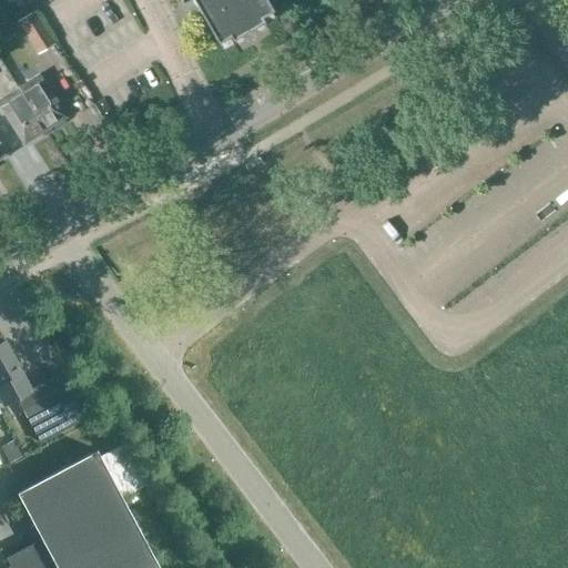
[(179,0),(181,2),(185,0),(191,0),(216,42),(227,36),(231,40),(263,21),(260,17),(272,10),(265,0),(179,0)]
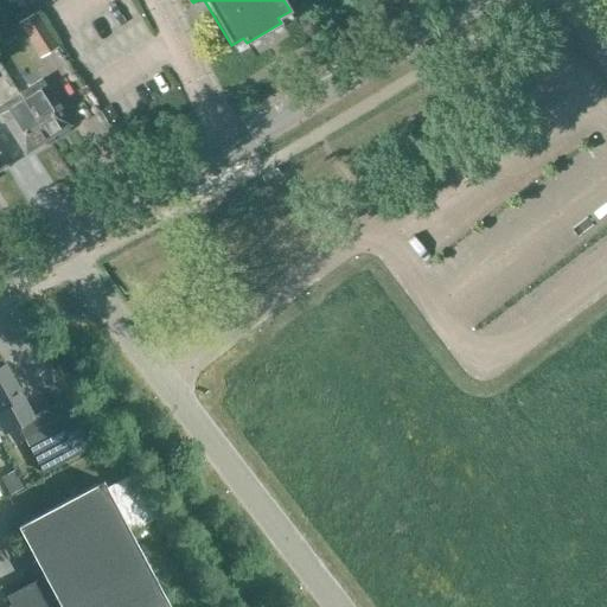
[(56,45),(36,13),(19,23),(39,55),(56,45)]
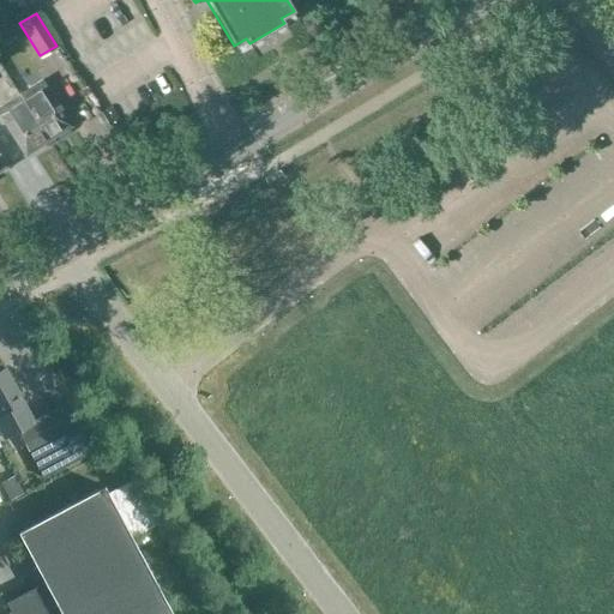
[(19,95),(48,142),(72,127),(42,82),(29,89),(19,95)]
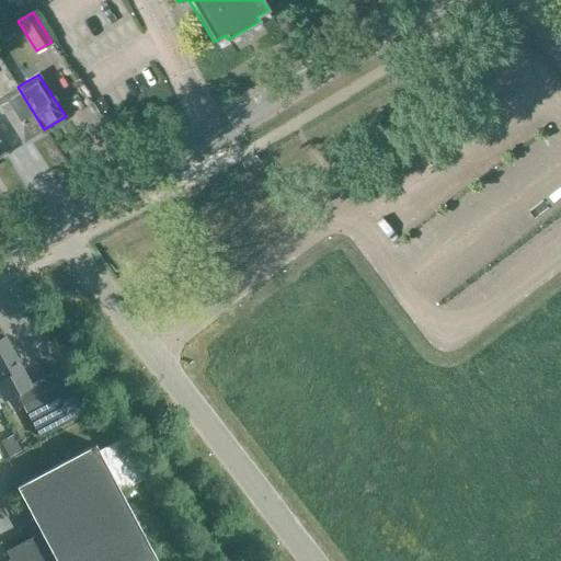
[(0,98),(0,105),(23,142),(44,129),(18,87),(9,93),(0,98)]
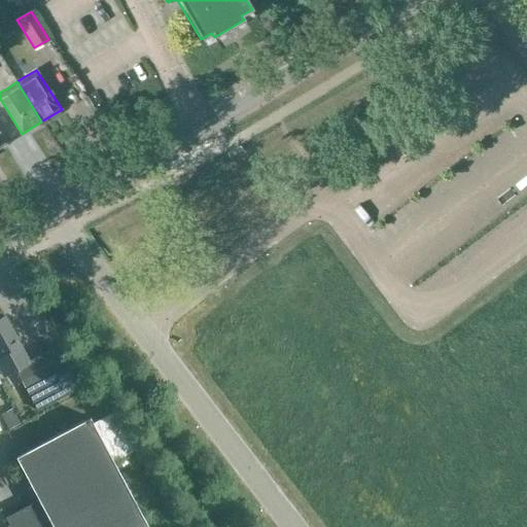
[(29,361),(4,318),(0,320),(0,372),(2,377),(15,370),(39,412),(81,388),(59,346),(29,361)]
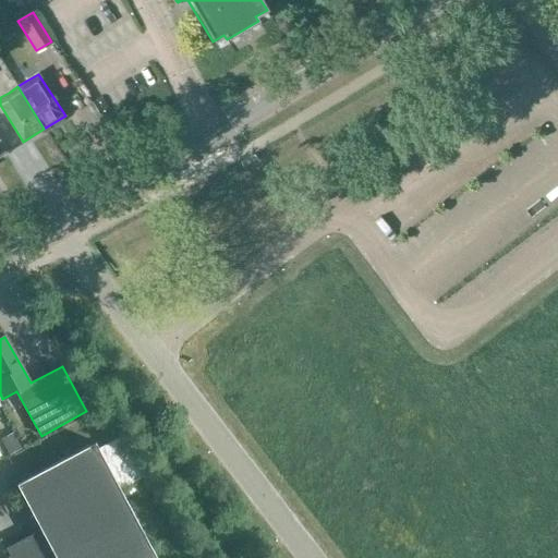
[(11,557),(157,557),(119,487),(145,473),(124,433),(98,447),(95,441),(15,484),(40,531),(7,549),(11,557)]
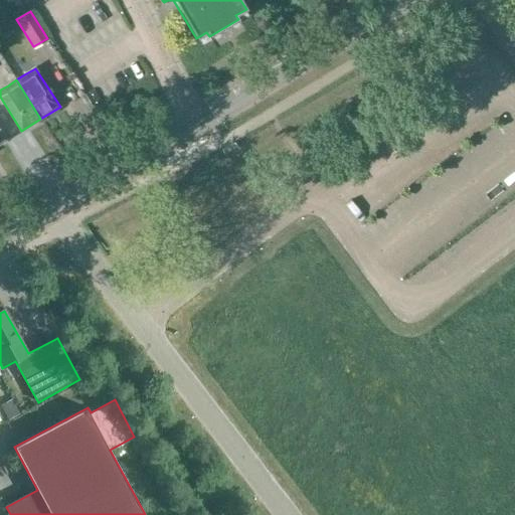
[(11,400),(2,405),(9,419),(19,413),(11,400)]
